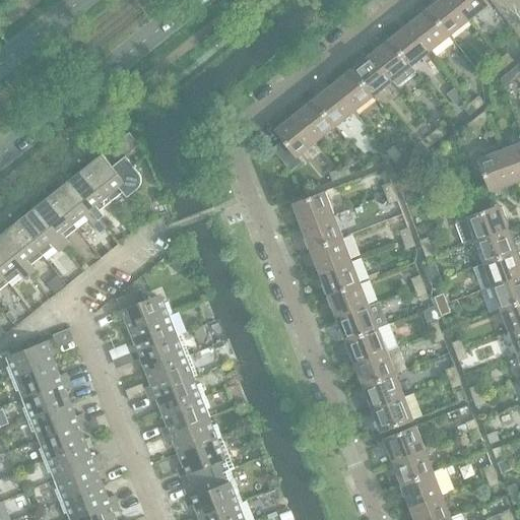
[(469,20),(452,0),(439,0),(439,1),(438,0),(434,0),(428,6),(429,8),(428,9),(450,36),(469,20)]
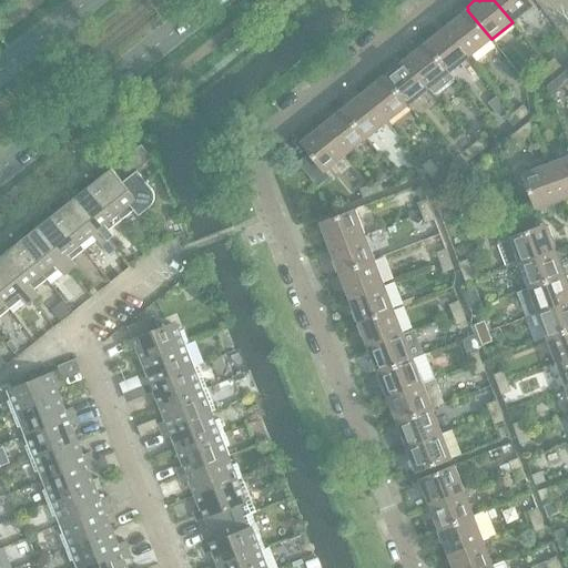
[(534,6),(529,0),(494,0),(513,22),(534,6)]
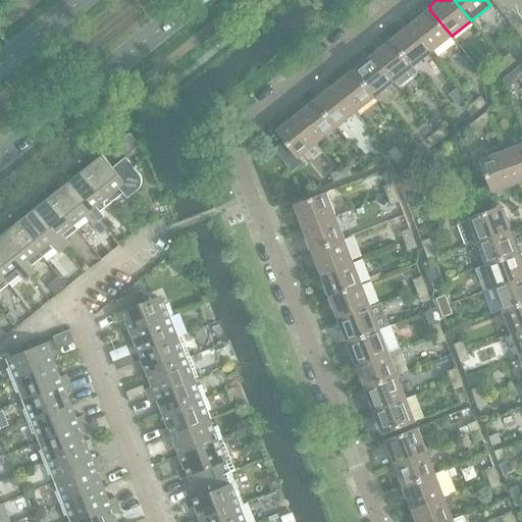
[(452,36),(429,9),(429,10),(427,7),(417,15),(419,17),(411,24),(432,51),(452,36)]
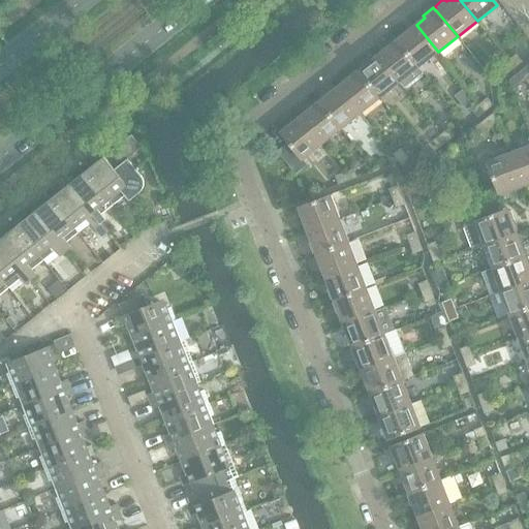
[(438,52),(416,25),(407,31),(406,29),(396,37),(398,39),(397,40),(418,67),(438,52)]
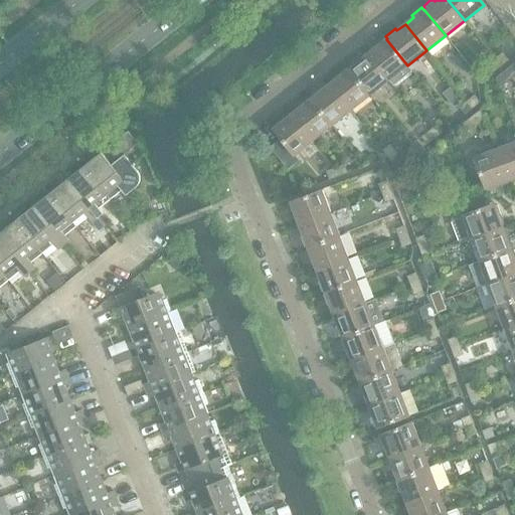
[(407,65),(386,39),(385,39),(383,37),(374,45),(376,47),(367,54),(388,80),(393,86),(397,86),(411,75),(411,70),(407,65)]
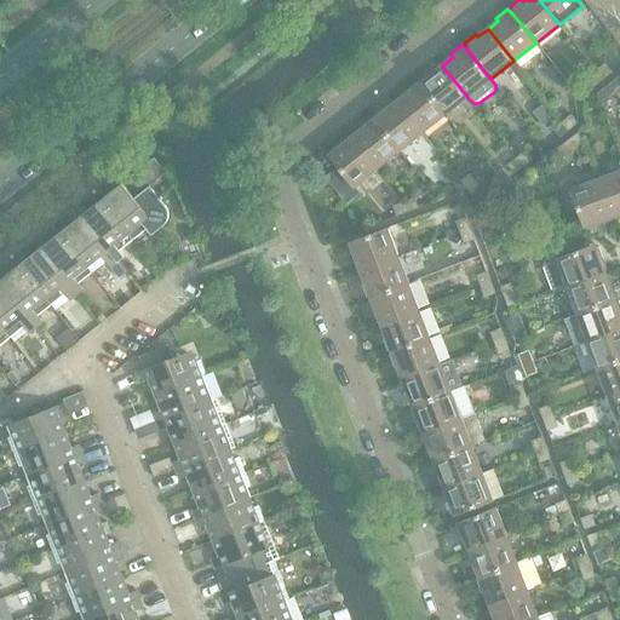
[(612,73),(604,63),(596,70),(602,80),(612,73)]
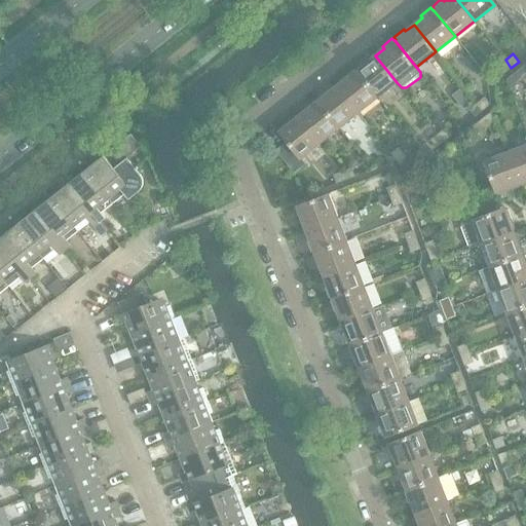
[(397,82),(375,55),(367,62),(365,60),(355,67),(357,70),(355,70),(378,98),(397,82)]
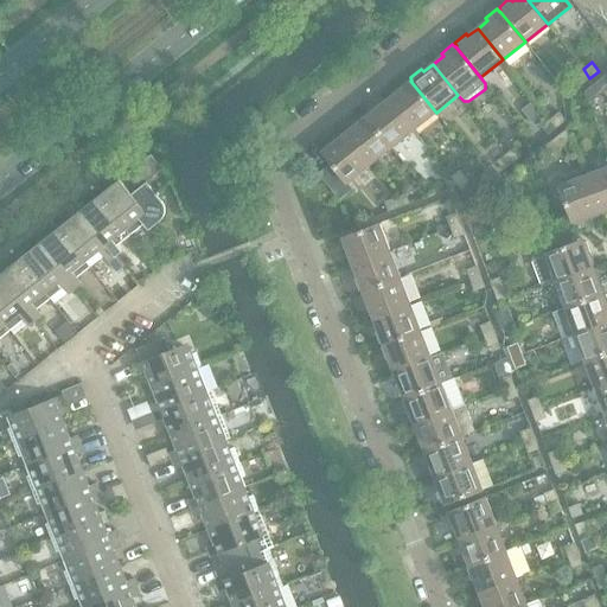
[(589,78),(583,69),(574,76),(581,85),(589,78)]
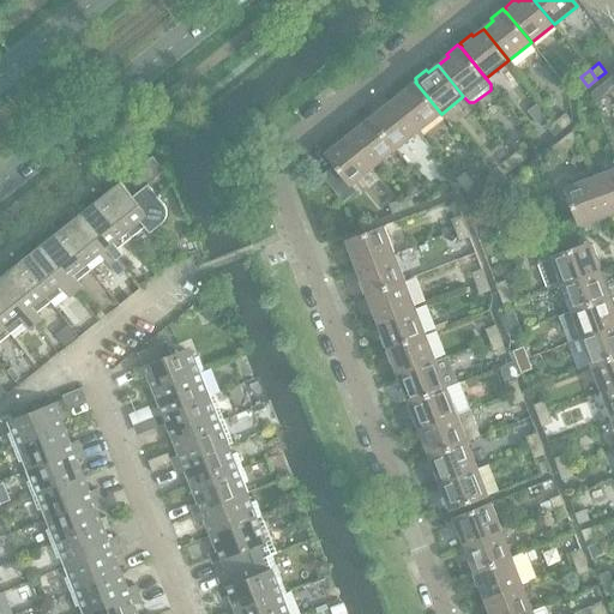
[(441,114),(415,82),(414,83),(413,80),(401,90),(403,92),(393,100),(419,131),(441,114)]
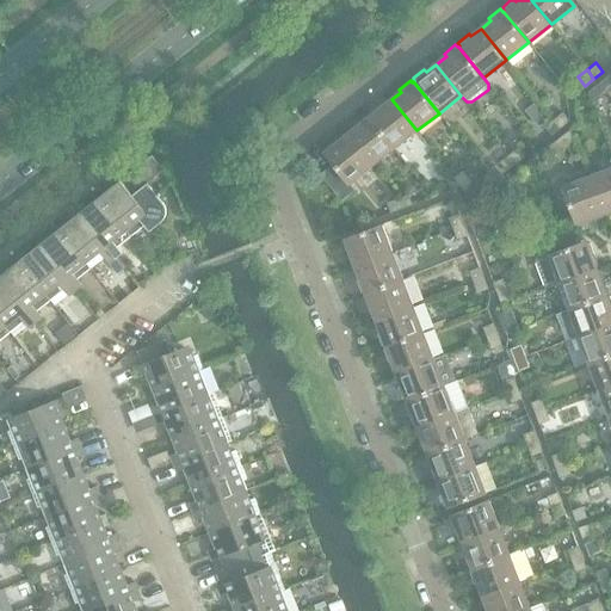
[(417,130),(392,99),(381,107),(378,105),(368,113),(370,117),(369,118),(394,149),(417,130)]
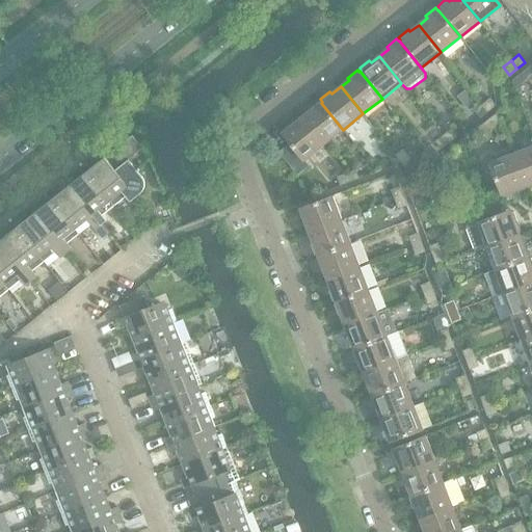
[(496,106),(490,98),(482,105),(487,112),(496,106)]
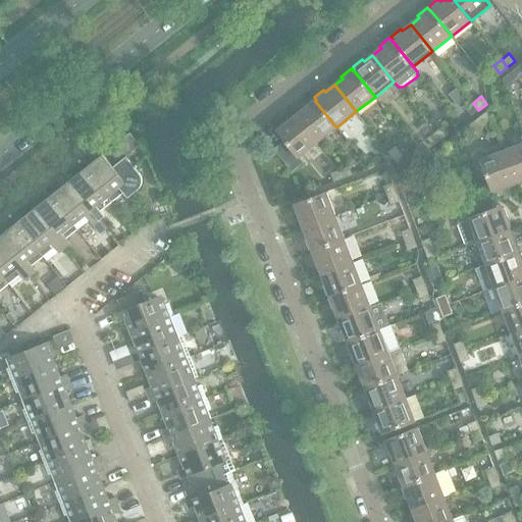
[(336,127),(315,101),(314,101),(312,99),(302,107),(304,109),(296,115),(317,142),(336,127)]
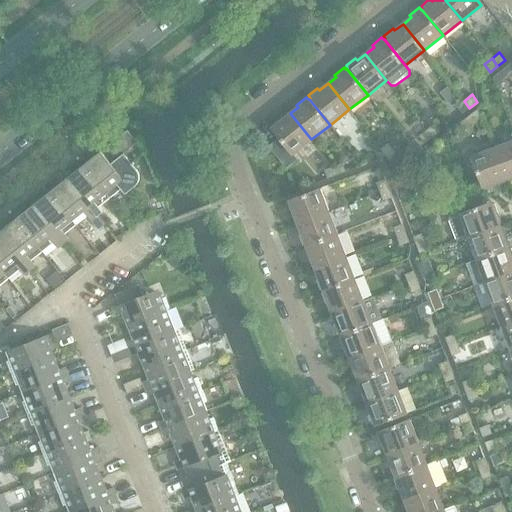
[(469,108),(464,101),(457,107),(462,114),(469,108)]
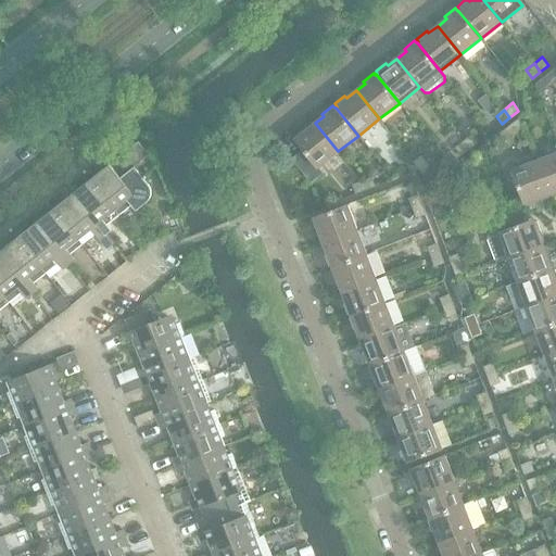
[(523,127),(517,119),(509,126),(516,134),(523,127)]
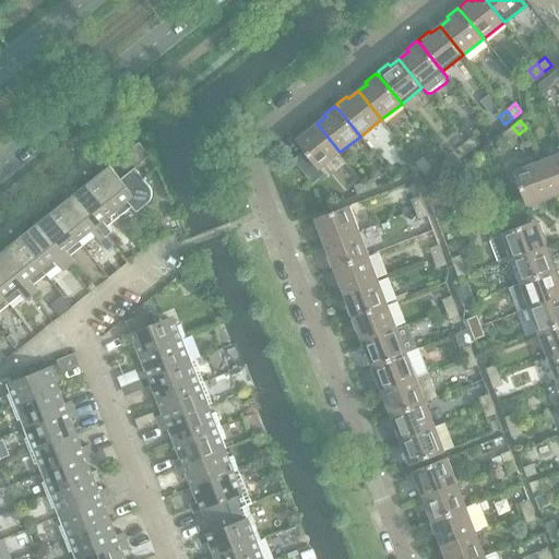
[(319,169),(340,152),(317,123),(308,131),(306,129),(295,137),(297,139),(296,141),(305,151),(293,159),(312,185),(323,175),(319,169)]
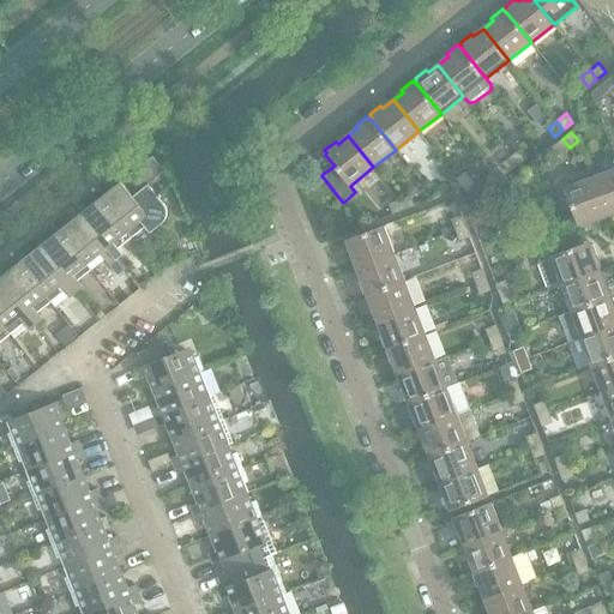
[(570,148),(563,139),(553,146),(560,156),(570,148)]
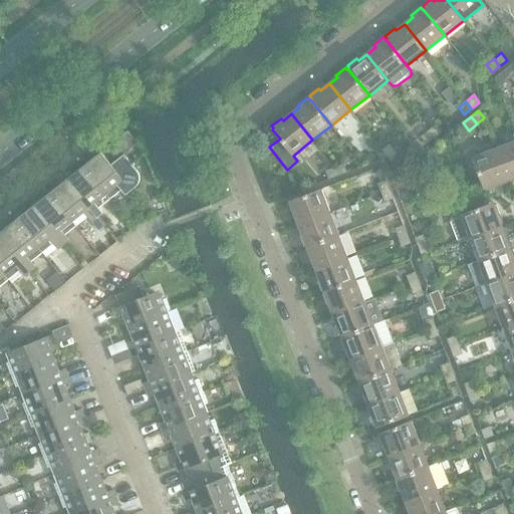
[(442,132),(436,125),(429,131),(434,138),(442,132)]
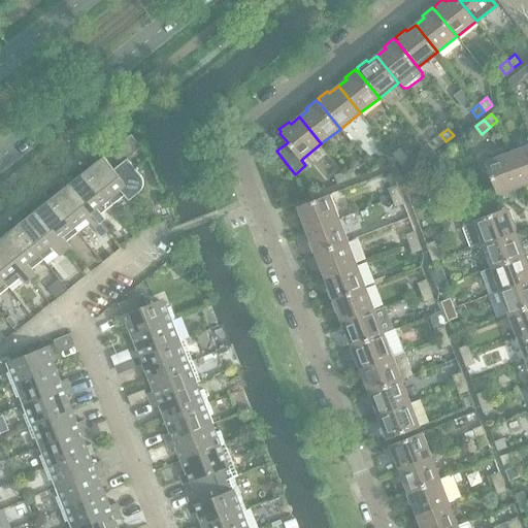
[(142,177),(128,159),(141,147),(131,134),(110,152),(114,157),(108,161),(104,156),(86,170),(111,203),(123,194),(129,201),(141,191),(142,188),(143,185),(143,183),(142,177)]
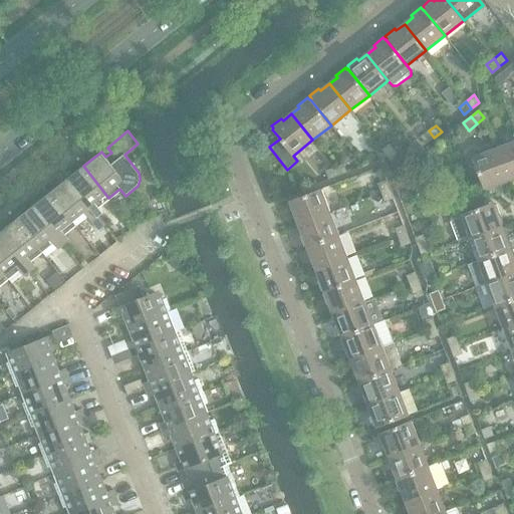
[(434,138),(429,131),(421,138),(426,144),(434,138)]
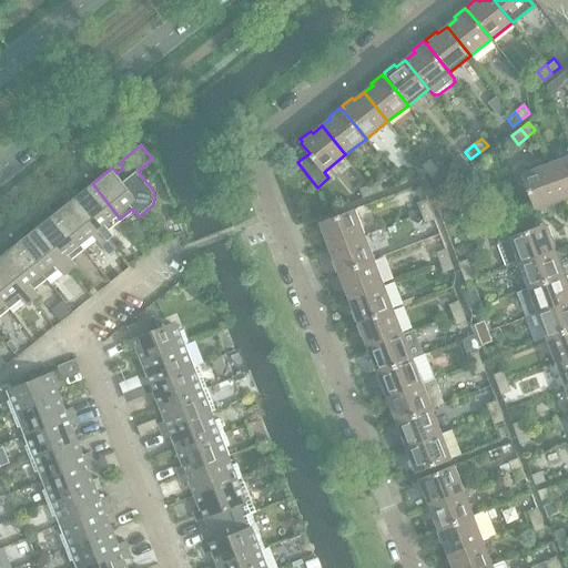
[(567,156),(548,164),(560,200),(567,196),(567,156)]
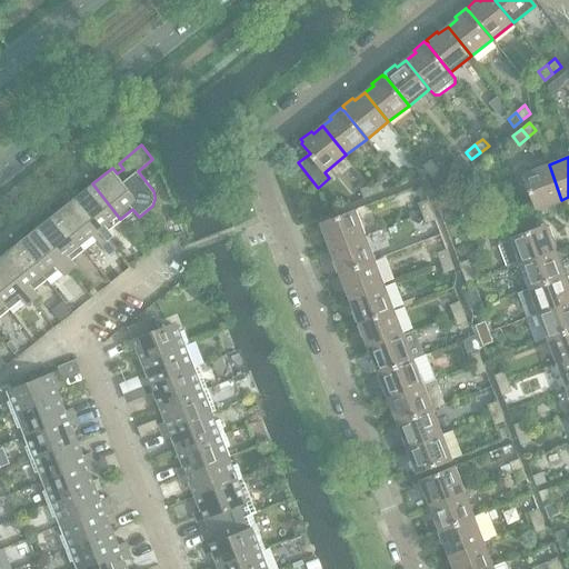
[(437,168),(430,159),(422,166),(429,175),(437,168)]
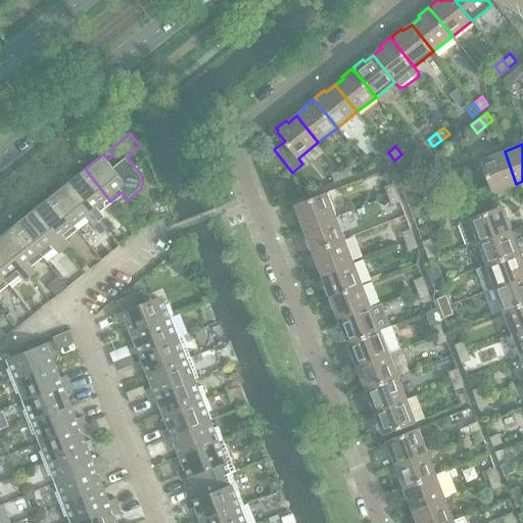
[(516,184),(505,151),(480,160),(492,192),(494,191),(495,194),(508,190),(507,187),(516,184)]
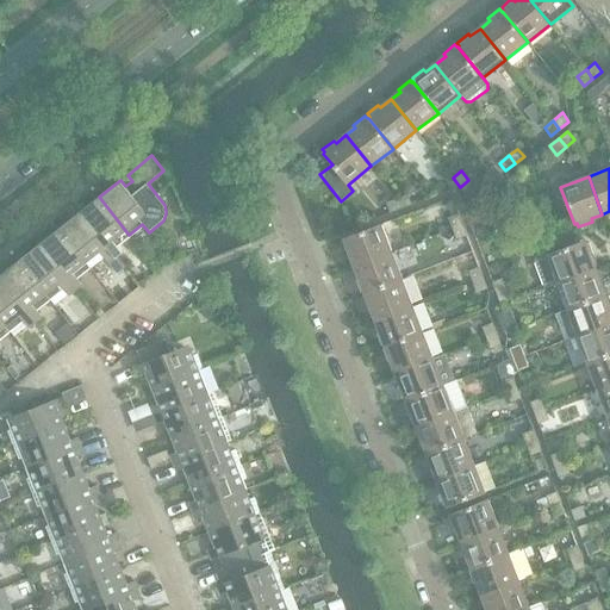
[(496,187),(490,179),(480,186),(487,194),(496,187)]
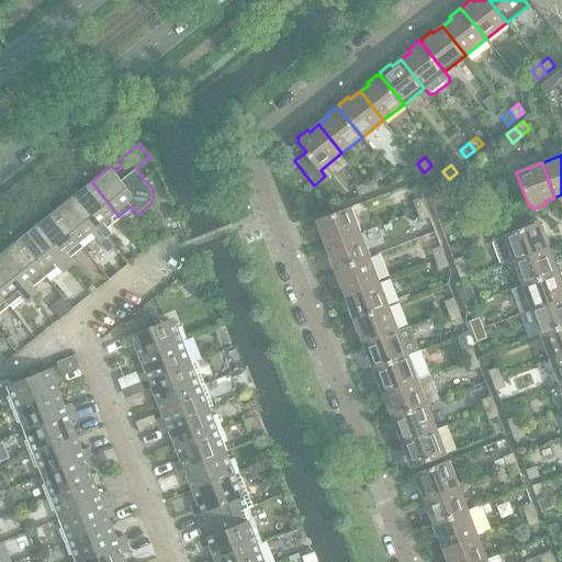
[(439,175),(431,166),(424,172),(430,180),(439,175)]
